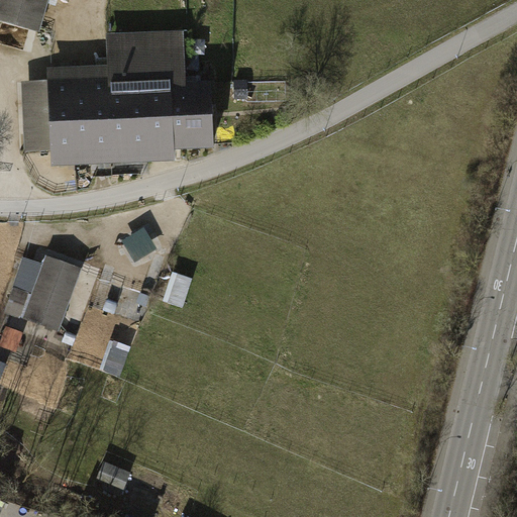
[(0,0),(0,21),(39,32),(47,0),(0,0)]
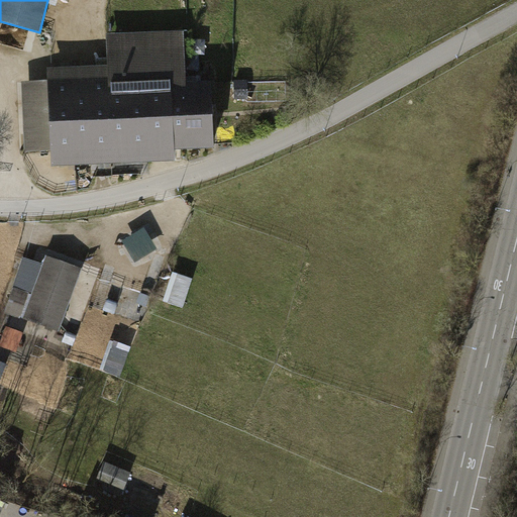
[(107,35),(108,53),(184,49),(183,32),(107,35)]
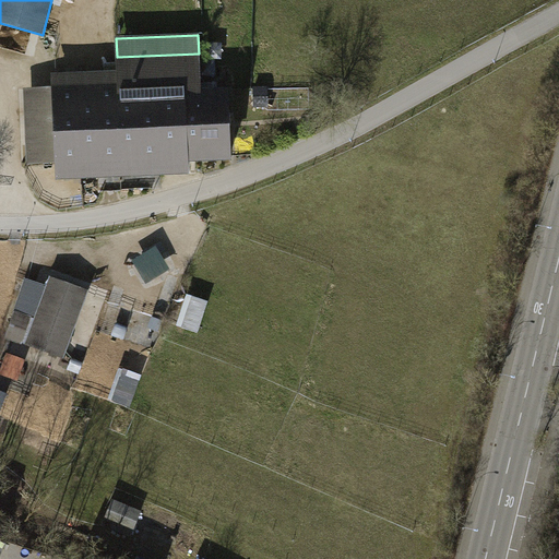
[(200,91),(199,54),(117,57),(118,71),(118,85),(119,103),(185,100),(200,99),(200,91)]
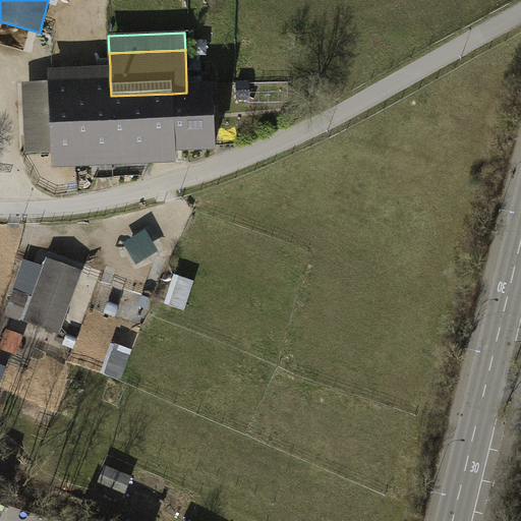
[(156,165),(175,164),(172,94),(111,96),(110,79),(110,66),(48,69),(49,81),(52,153),(52,159),(52,169),(156,165)]
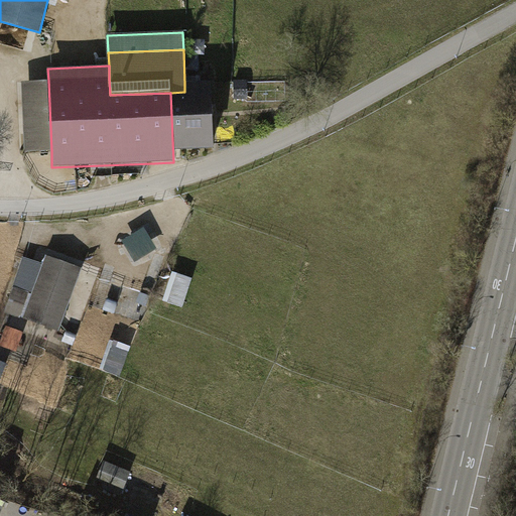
[(25,152),(51,151),(48,81),(22,82),(25,152)]
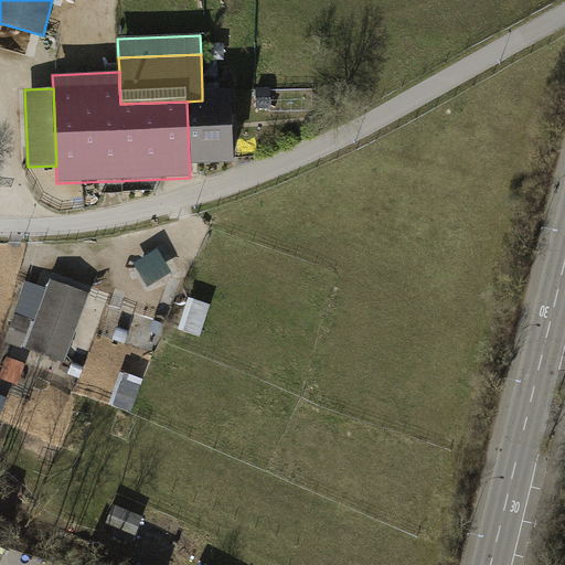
[(202,100),(187,102),(189,164),(233,163),(231,91),(202,92),(202,100)]
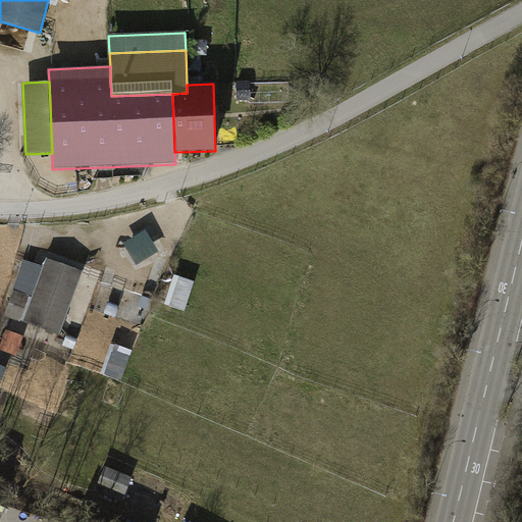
[(252,84),(235,84),(235,100),(252,101),(252,84)]
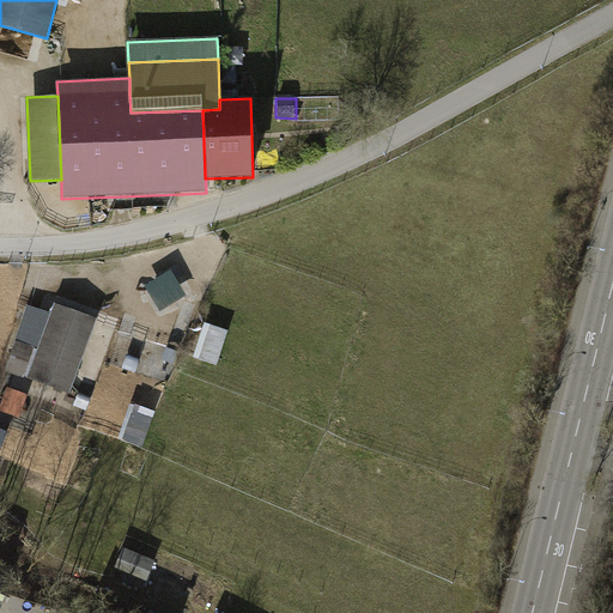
[(96,319),(55,304),(50,316),(30,308),(18,343),(16,343),(8,363),(30,371),(28,378),(70,394),(96,319)]
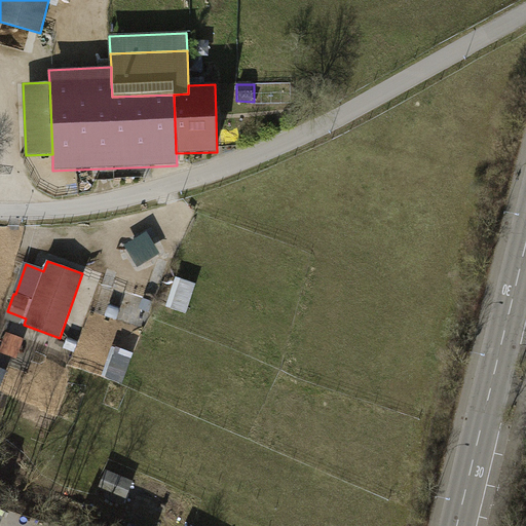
[(113,329),(140,338),(144,328),(117,318),(113,329)]
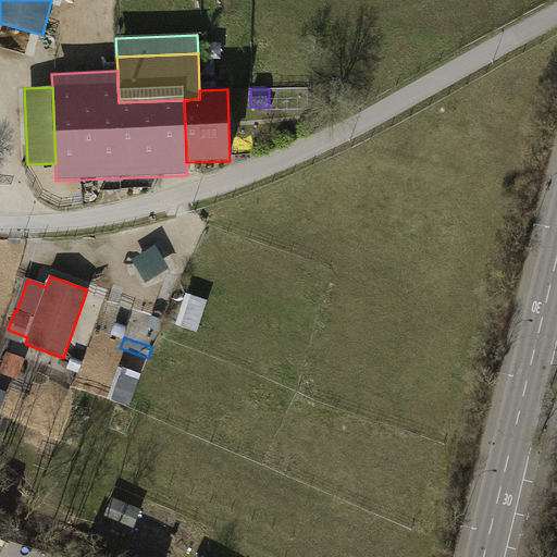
[(128,505),(112,498),(104,517),(120,523),(128,505)]
